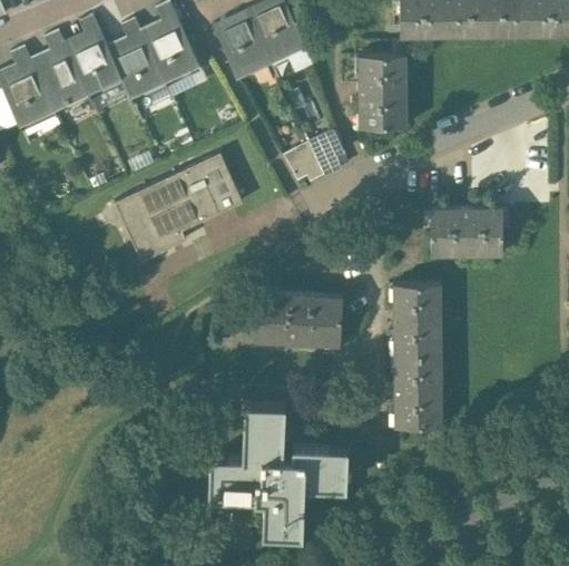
[(284,0),(272,0),(248,11),(272,61),(305,46),(284,0)]
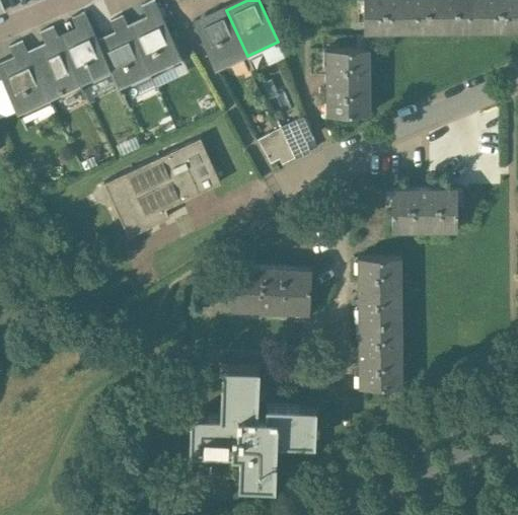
[(517,0),(365,0),(365,28),(429,28),(429,22),(458,22),(458,27),(517,27),(517,0)]
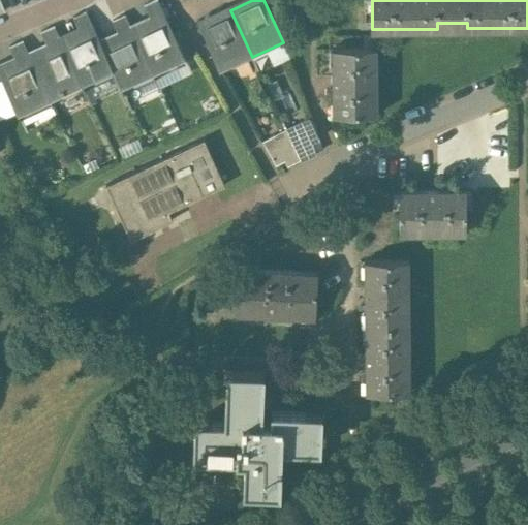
[(157,4),(145,9),(150,20),(131,28),(136,40),(167,26),(157,4)]
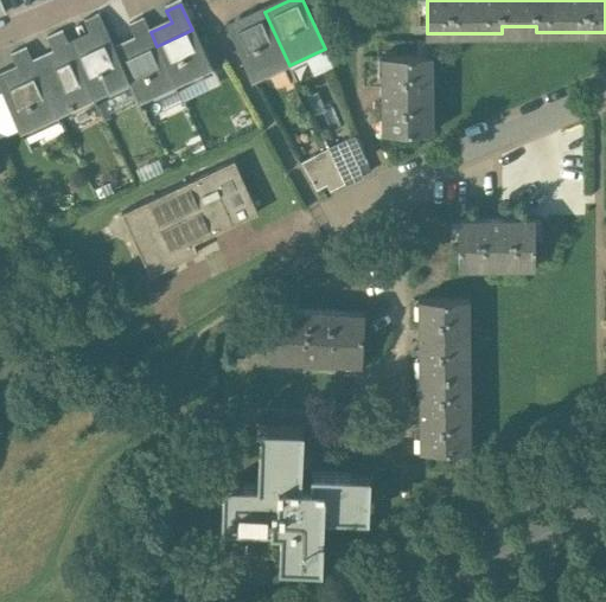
[(265,12),(228,29),(253,82),(289,65),(265,12)]
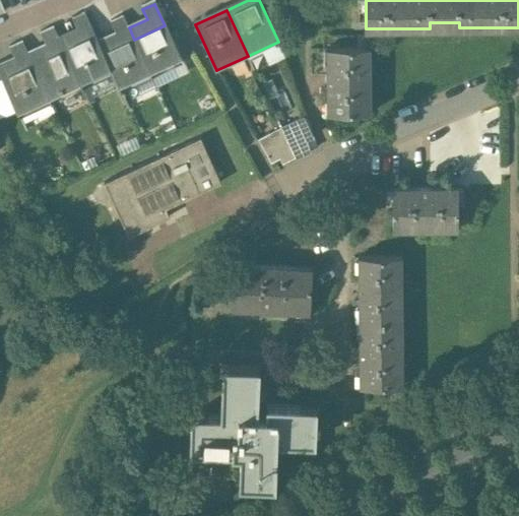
[(85,15),(73,20),(77,30),(59,39),(64,50),(95,36),(85,15)]
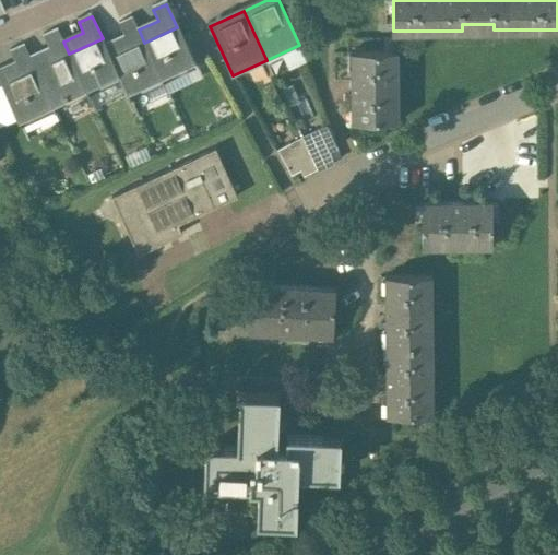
[(134,20),(120,25),(126,36),(105,45),(111,58),(144,43),(139,30),(134,20)]
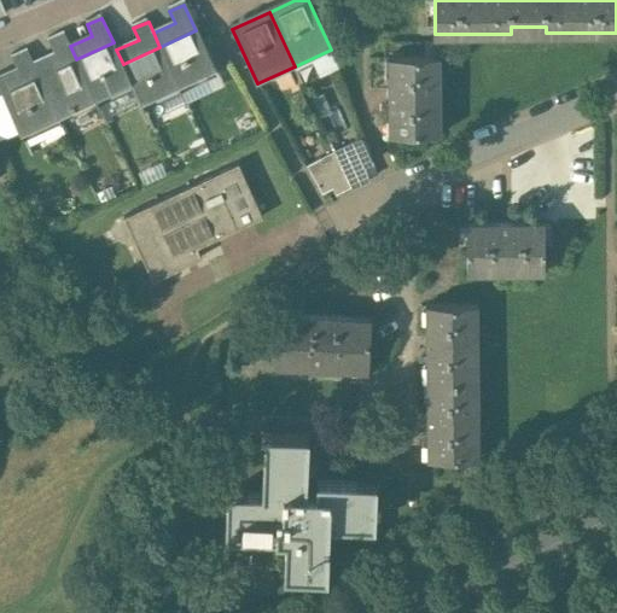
[(196,30),(159,47),(178,86),(214,69),(196,30)]
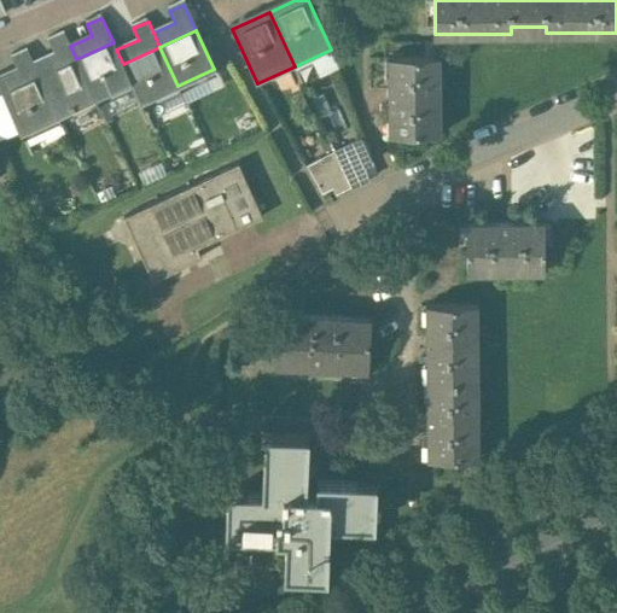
[(64,34),(48,40),(54,53),(33,63),(40,77),(76,60),(76,59),(70,46),(64,34)]
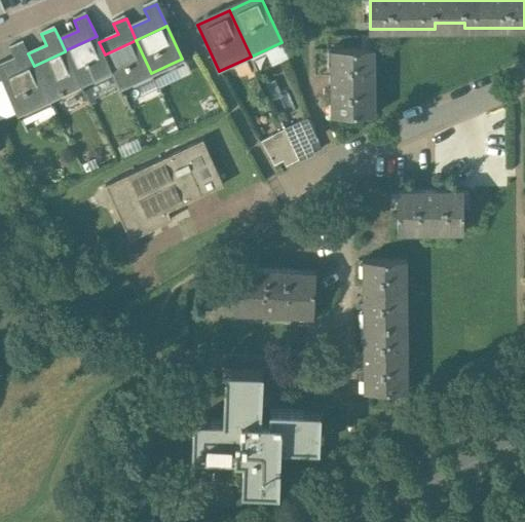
[(97,36),(65,50),(65,51),(80,84),(112,70),(105,54),(99,42),(97,36)]
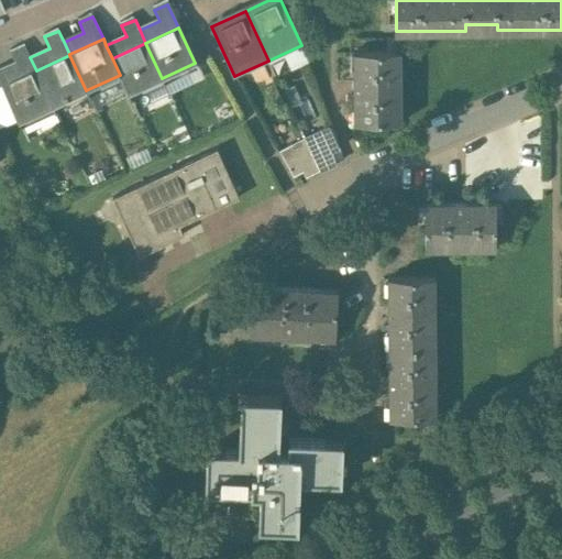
[(145,43),(112,58),(120,75),(129,96),(163,80),(162,78),(145,43)]
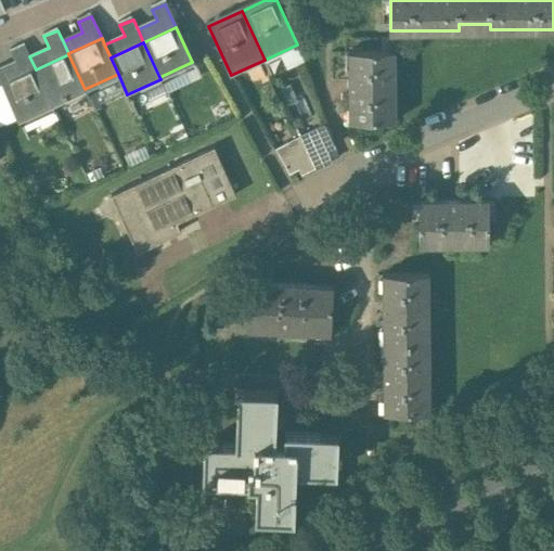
[(29,56),(24,46),(12,51),(16,61),(0,67),(0,79),(2,85),(36,69),(29,56)]
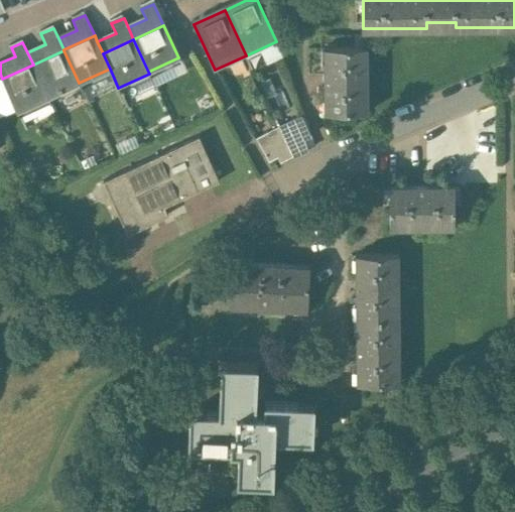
[(369,48),(330,48),(330,65),(326,65),(327,99),(330,99),(330,114),(369,113),(369,48)]
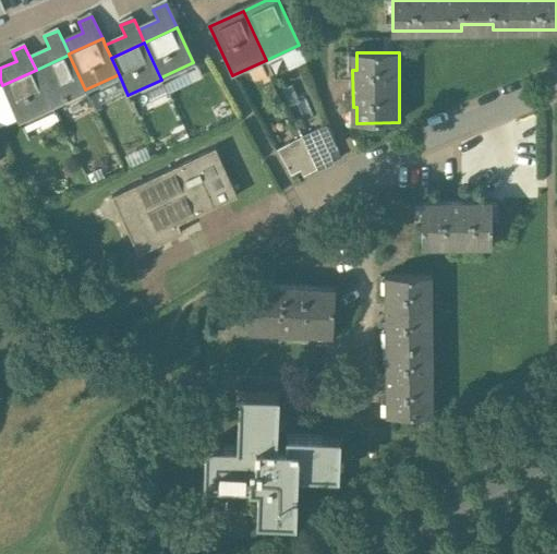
[(69,55),(36,70),(52,106),(86,91),(85,89),(69,55)]
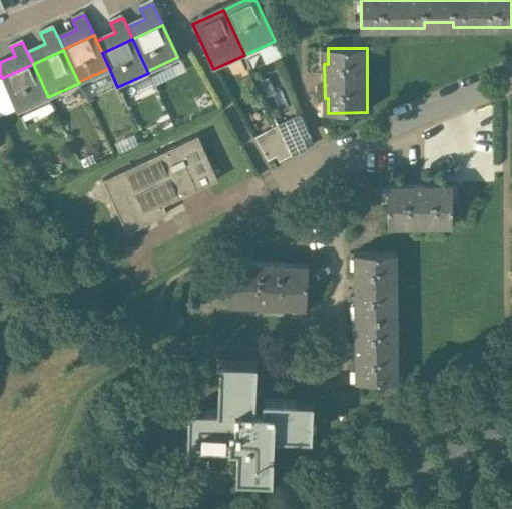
[(227,68),(232,79),(254,68),(249,58),(227,68)]
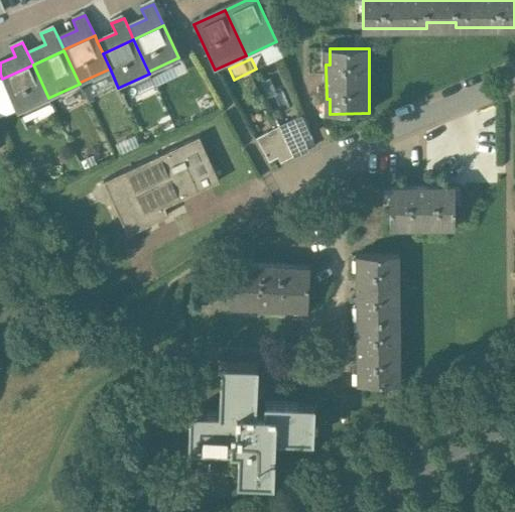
[(33,65),(2,79),(18,112),(48,98),(33,65)]
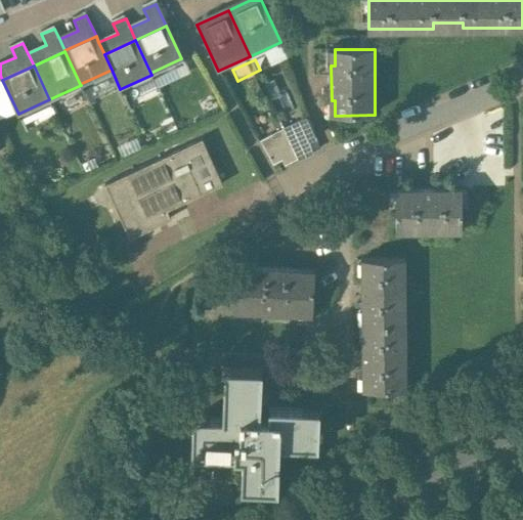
[(298,124),(285,131),(299,163),(312,156),(298,124)]
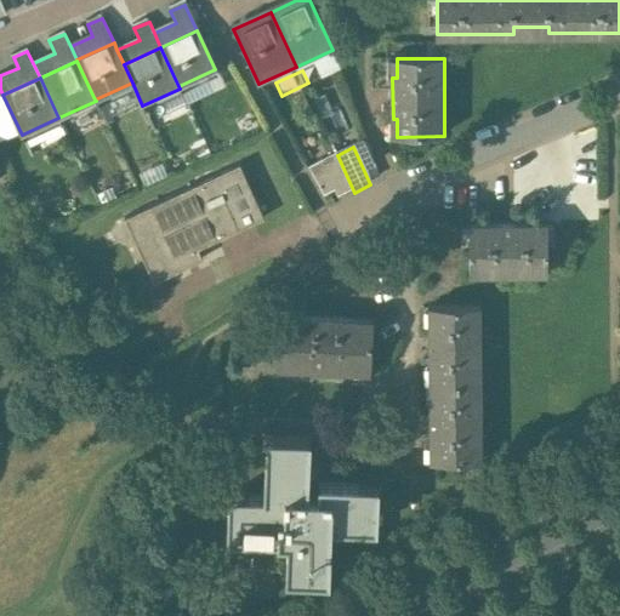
[(354,193),(337,155),(320,164),(335,194),(337,200),(354,193)]
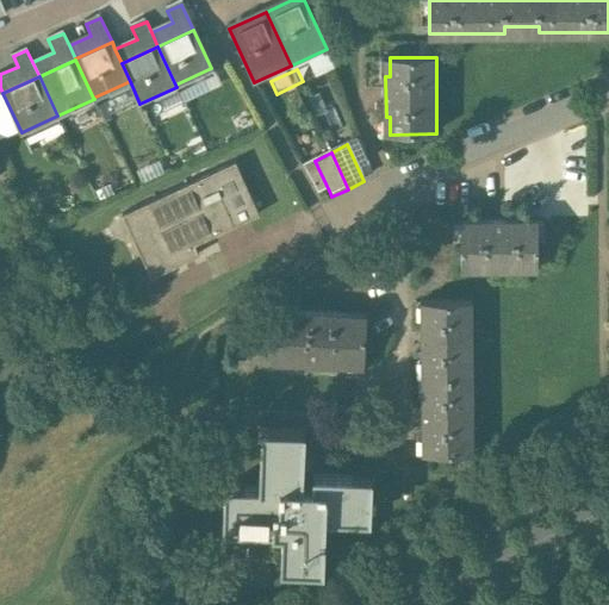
[(315,161),(302,167),(318,195),(329,191),(315,161)]
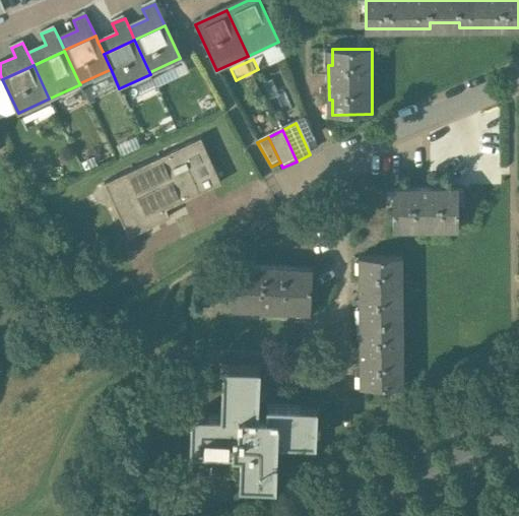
[(200,140),(104,187),(129,240),(170,220),(166,211),(221,185),(200,140)]
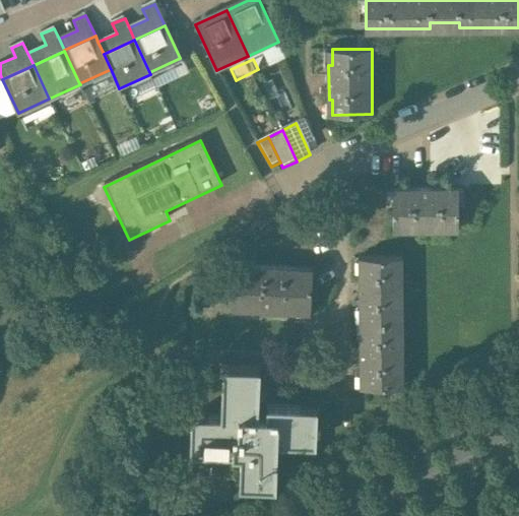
[(458,190),(395,191),(395,233),(458,233),(458,190)]
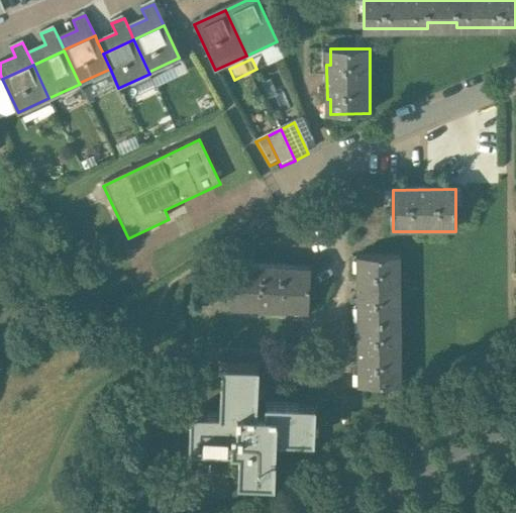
[(399,255),(360,257),(360,273),(358,273),(358,306),(360,306),(362,336),(358,336),(358,371),(362,371),(362,385),(401,385),(399,255)]
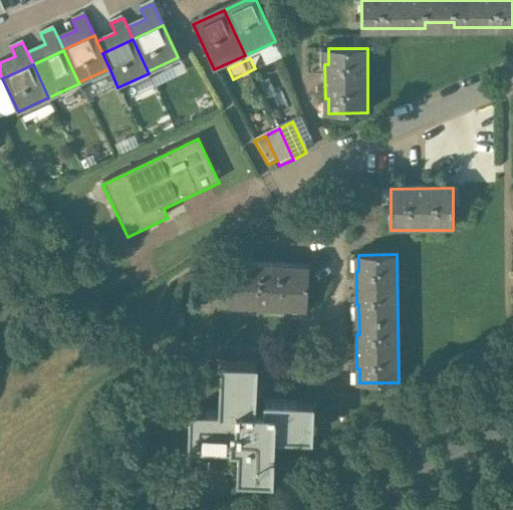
[(308,266),(232,265),(231,308),(307,309),(308,266)]
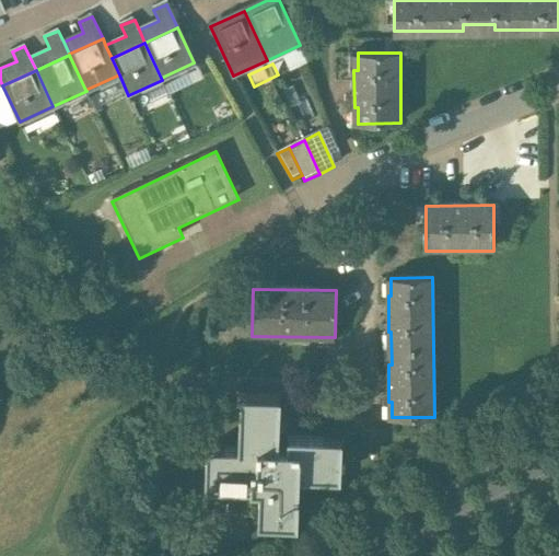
[(280,397),(241,395),(239,449),(207,448),(206,486),(259,488),(258,521),(298,522),(300,476),(340,478),(342,440),(279,437),(280,397)]
